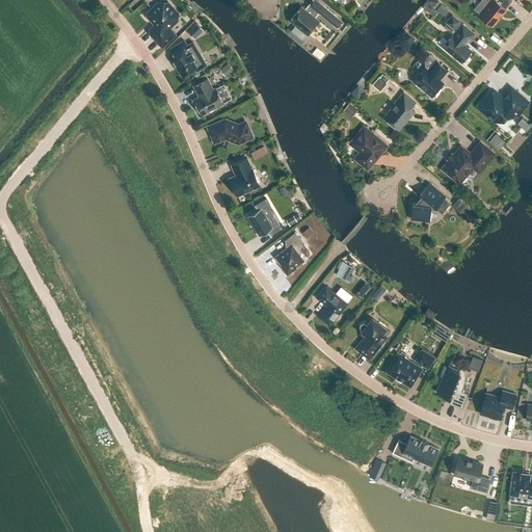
[(312,0),(309,4),(314,8),(310,14),(301,6),(290,20),(308,34),(319,21),(315,18),(319,12),(321,15),(326,8),(316,0),(312,0)]
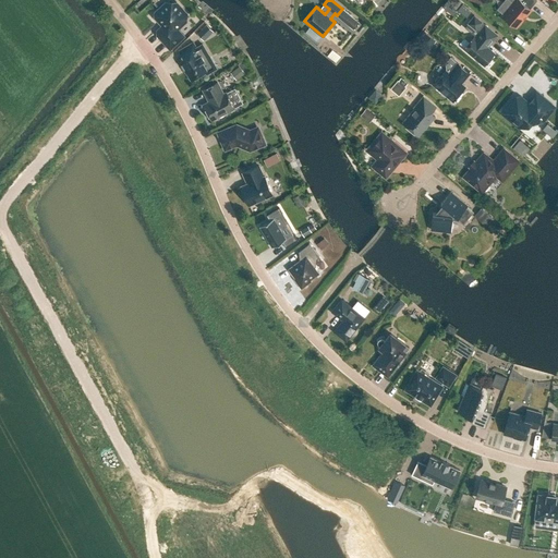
[(459,0),(448,0),(443,8),(453,16),(458,10),(466,17),(472,10),(459,0)]
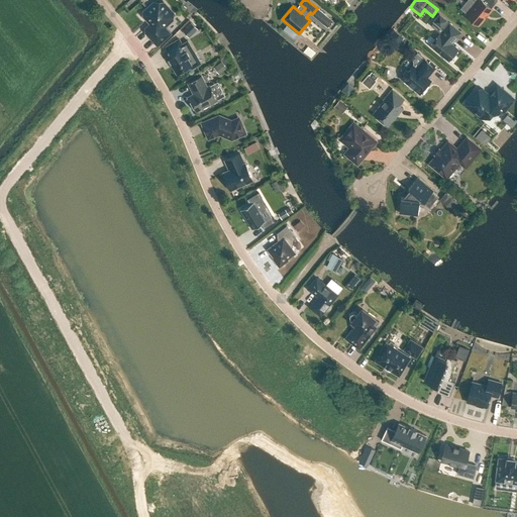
[(472,0),(476,3),(466,15),(479,25),(492,9),(483,1),(484,0),(472,0)]
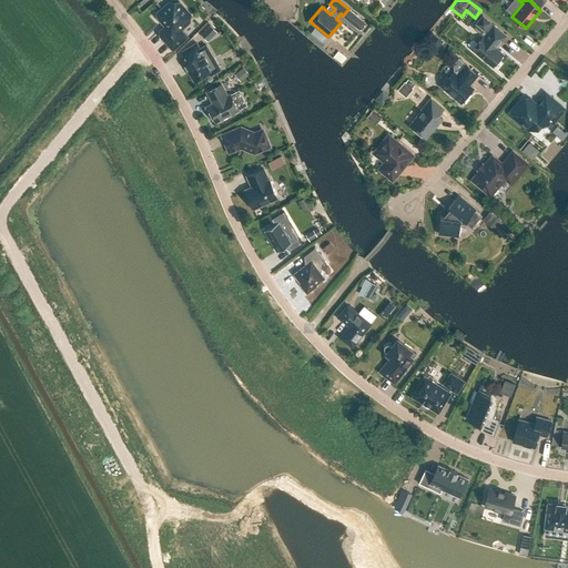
[(161,36),(173,49),(186,37),(180,30),(190,21),(190,14),(182,6),(179,6),(176,8),(173,3),(169,3),(158,13),(158,18),(163,23),(164,23),(164,26),(165,27),(161,31),(161,36)]
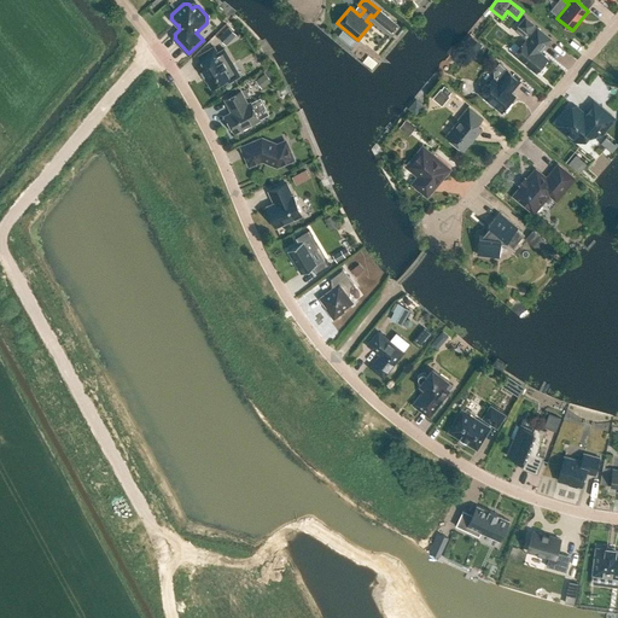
[(525,40),(514,53),(536,73),(548,59),(540,52),(551,39),(537,28),(526,41),(525,40)]
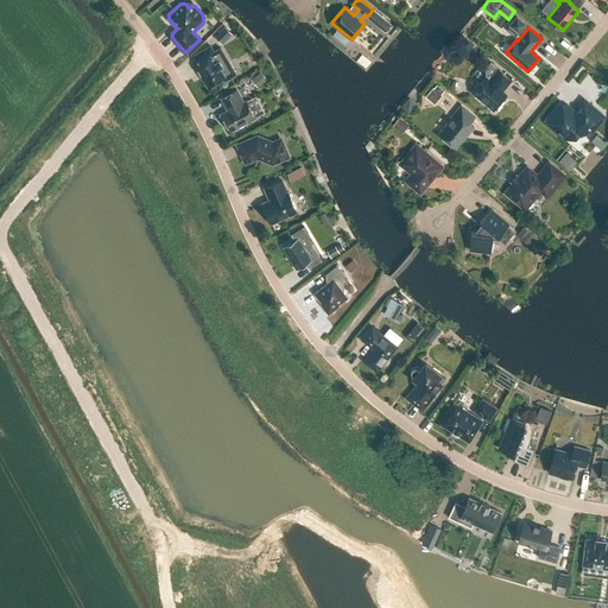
[(221,48),(214,52),(210,46),(197,54),(202,61),(194,65),(200,75),(202,74),(209,87),(226,77),(227,80),(236,74),(234,75),(227,64),(229,63),(221,48)]
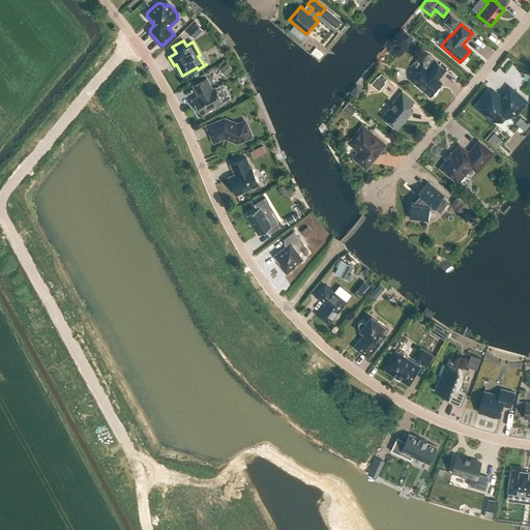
[(434,60),(428,55),(423,60),(423,66),(412,81),(430,96),(439,85),(436,83),(446,69),(435,60),(434,60)]
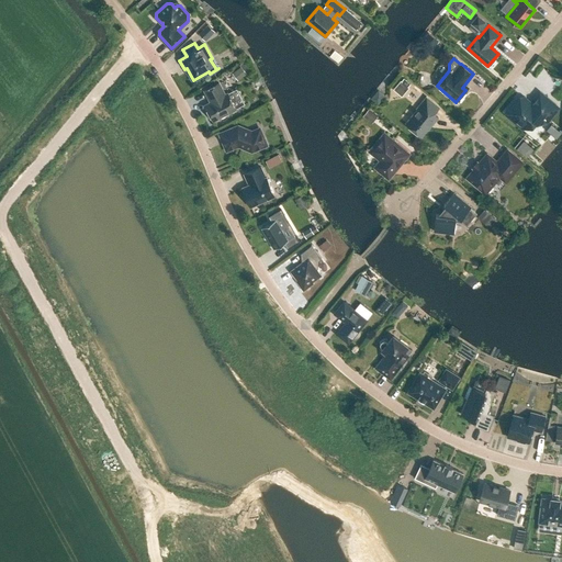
[(240,67),(232,74),(238,81),(246,75),(247,76),(254,71),(245,60),(239,66),(240,67)]
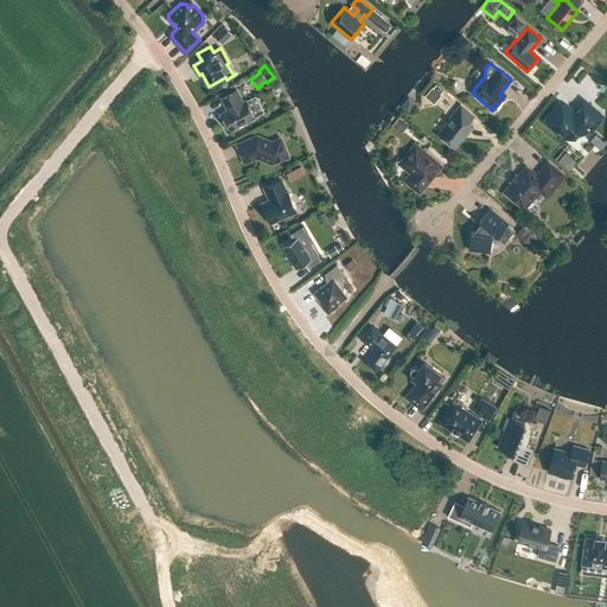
[(433,103),(443,90),(434,83),(425,96),(433,103)]
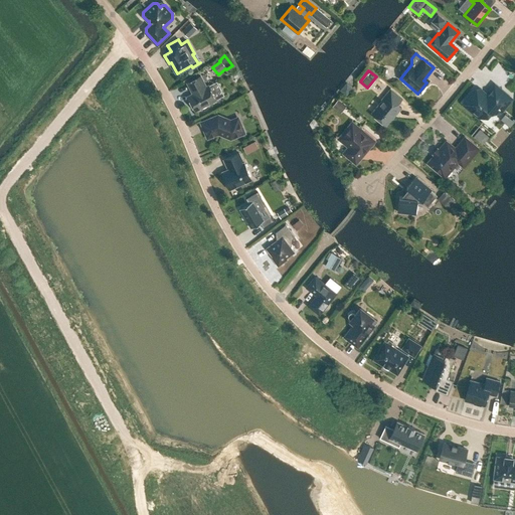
[(200,75),(187,82),(191,90),(194,94),(188,97),(195,111),(216,100),(209,86),(206,87),(200,75)]
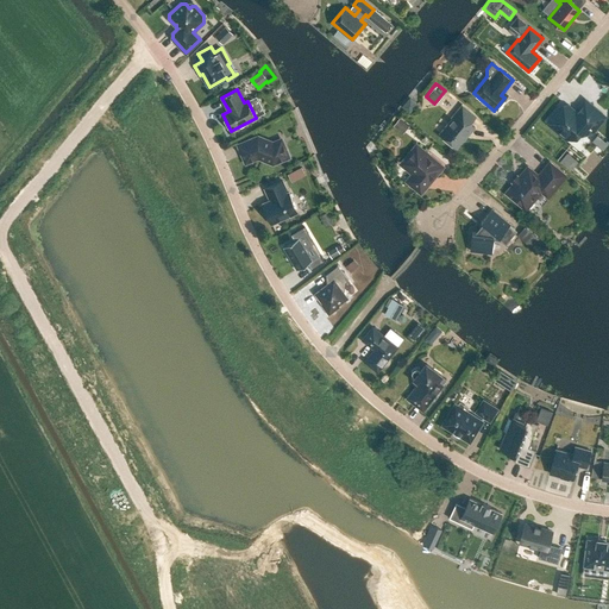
[(560,107),(548,120),(548,124),(566,138),(571,137),(579,129),(581,130),(586,130),(588,129),(592,132),(604,117),(588,104),(578,114),(567,106),(560,107)]
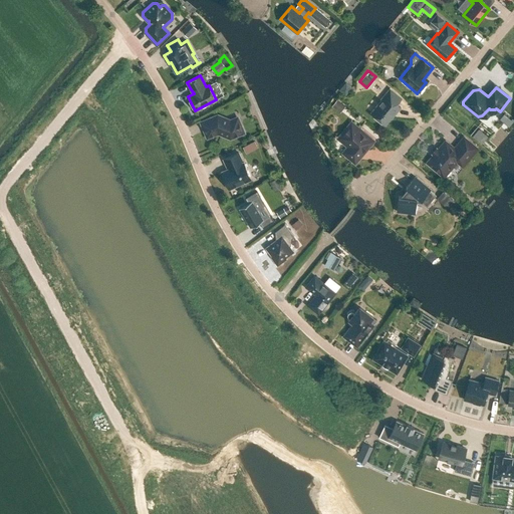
[(383,100),(371,113),(384,123),(391,116),(393,117),(401,107),(397,104),(402,98),(391,88),(381,98),(383,100)]
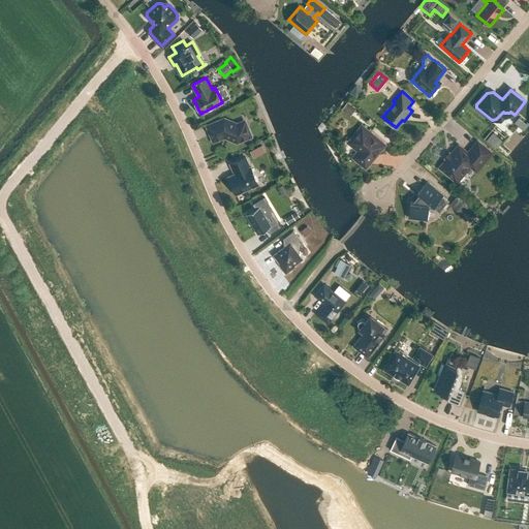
[(210,133),(213,142),(226,136),(230,137),(231,141),(235,142),(239,139),(240,142),(251,136),(246,124),(239,127),(237,124),(234,123),(231,124),(230,121),(224,119),(208,126),(210,133)]
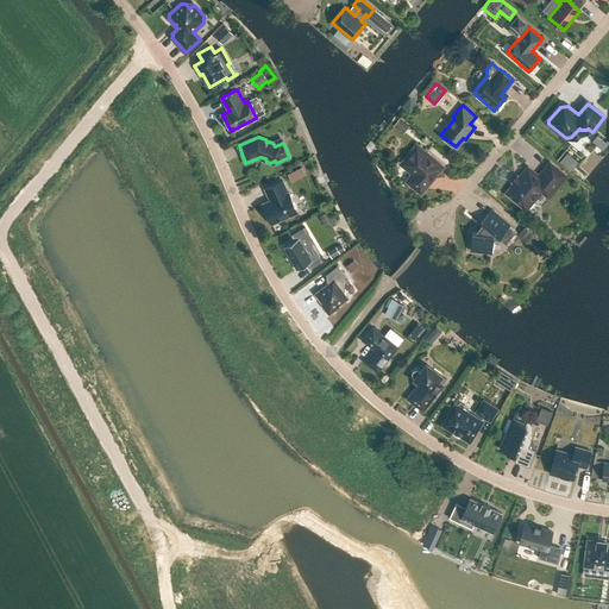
[(405,167),(413,174),(407,181),(420,192),(422,190),(441,169),(440,165),(419,146),(415,148),(410,154),(408,154),(408,156),(405,161),(405,167)]
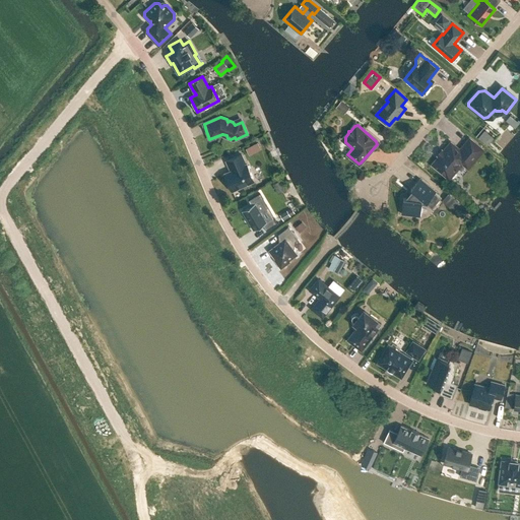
[(470,164),(481,149),(470,140),(460,151),(451,144),(435,164),(435,167),(449,178),(464,159),(470,164)]
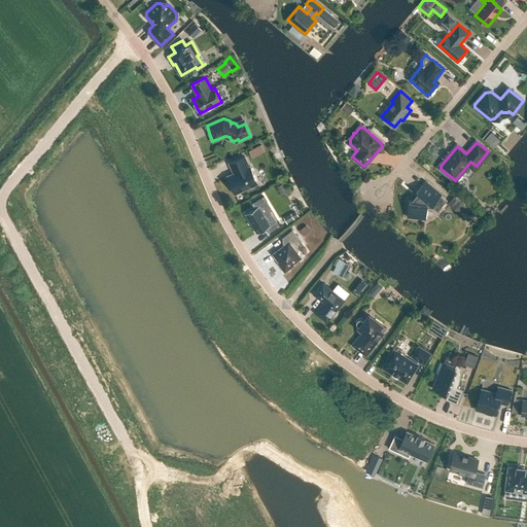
[(260,144),(248,149),(251,156),(264,150),(260,144)]
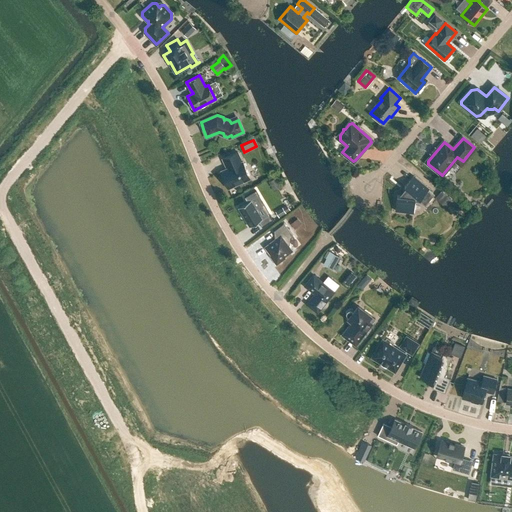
[(221,171),(228,188),(250,178),(243,161),(242,162),(237,152),(223,158),(227,168),(221,171)]
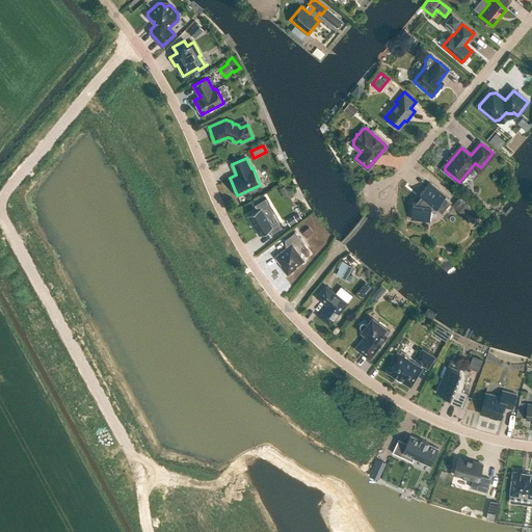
[(429,183),(420,194),(422,195),(418,201),(418,204),(413,203),(410,218),(430,221),(431,210),(439,211),(440,209),(444,212),(451,203),(445,197),(446,196),(429,183)]
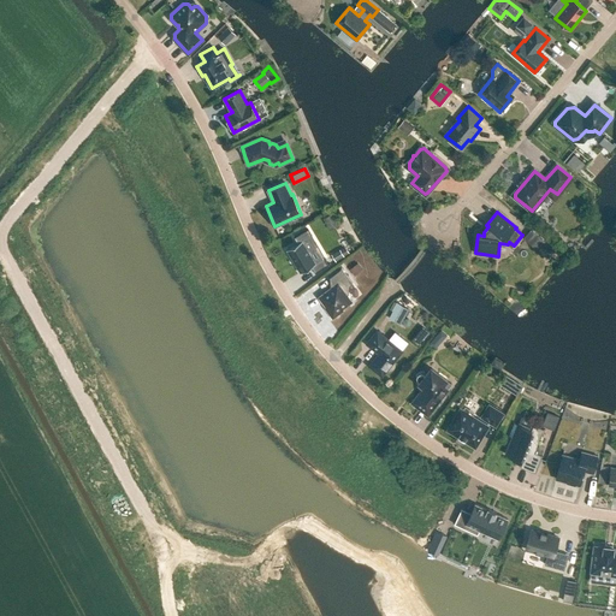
[(303,241),(286,250),(288,250),(300,272),(300,273),(301,273),(312,266),(315,273),(329,266),(325,259),(317,264),(303,241)]
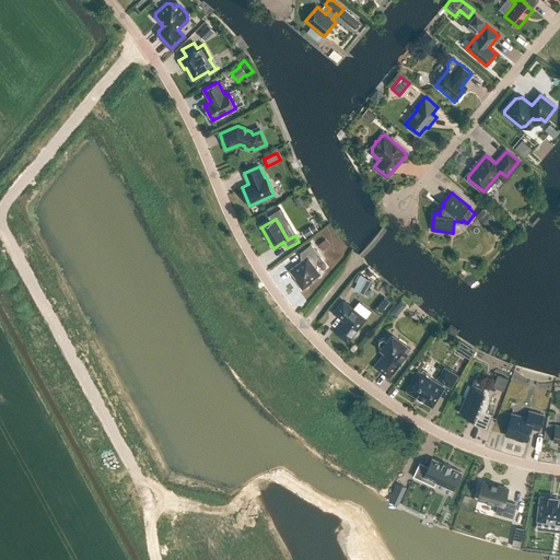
[(299,253),(304,259),(290,270),(296,279),(295,280),(303,290),(312,282),(311,281),(321,275),(316,269),(318,259),(321,257),(311,244),(299,253)]
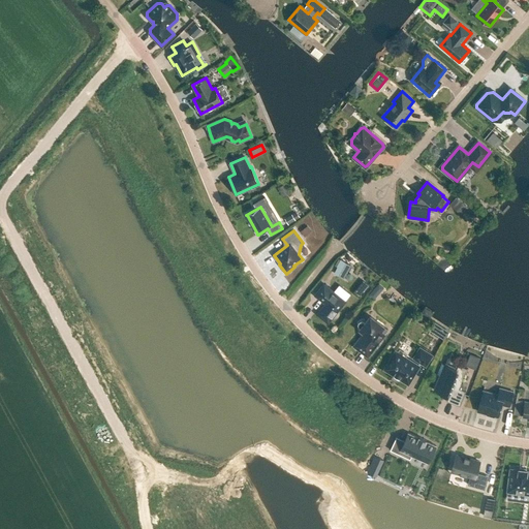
[(341,260),(334,273),(344,279),(351,266),(341,260)]
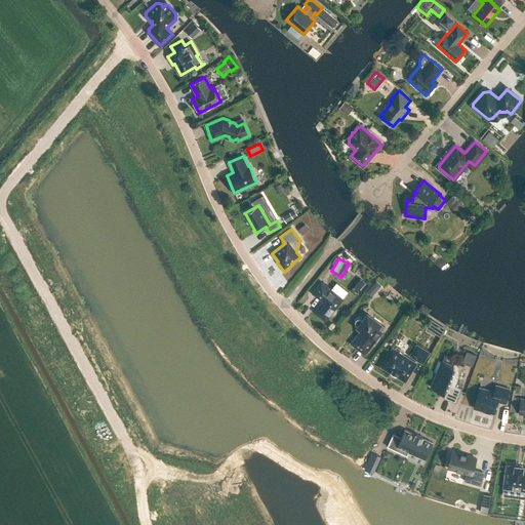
[(315,312),(325,320),(342,299),(321,282),(313,292),(323,301),(315,312)]
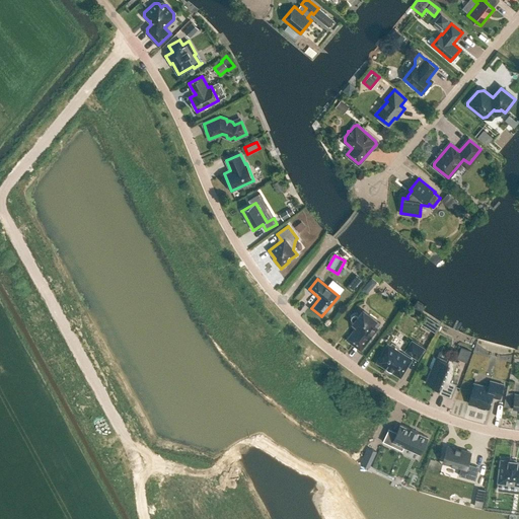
[(358,326),(348,340),(361,350),(377,327),(373,324),(376,320),(363,310),(358,317),(357,316),(355,315),(354,315),(352,316),(352,318),(352,319),(353,320),(354,322),(353,323),(358,326)]
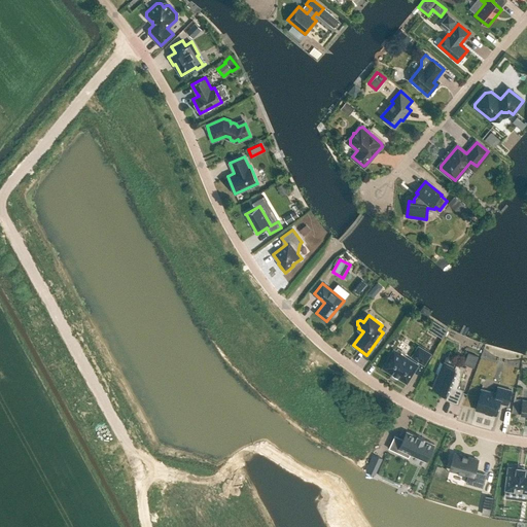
[(431,354),(418,345),(411,357),(424,365),(431,354)]
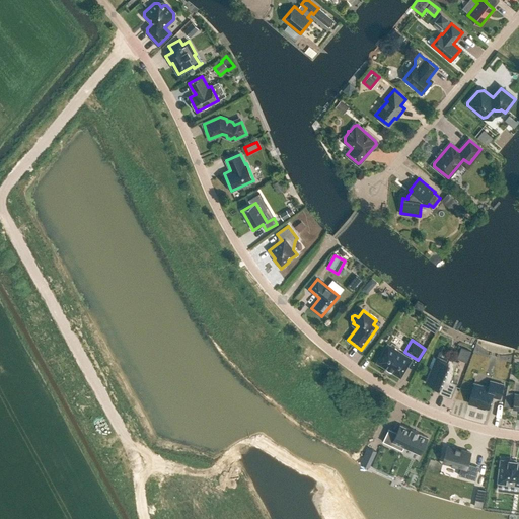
[(397,352),(399,348),(391,343),(389,347),(388,346),(378,362),(400,375),(411,360),(397,352)]
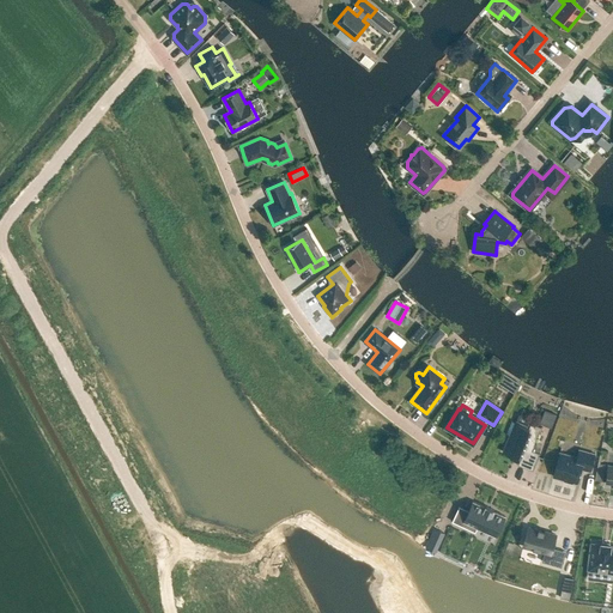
[(551,430),(557,417),(545,412),(540,425),(551,430)]
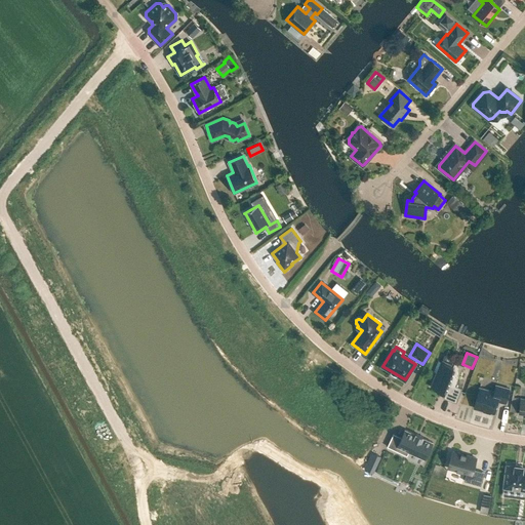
[(445,393),(444,398),(456,403),(462,388),(455,386),(463,365),(454,362),(452,366),(438,361),(434,371),(437,372),(431,387),(445,393)]
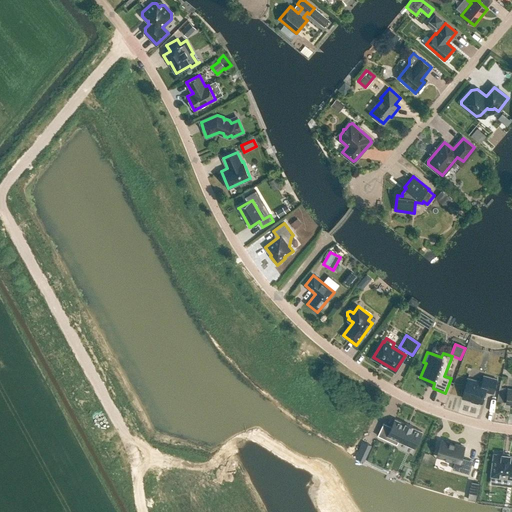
[(471,401),(471,402),(478,404),(478,402),(482,403),(485,391),(493,393),(497,379),(484,375),(482,382),(468,378),(462,398),(471,401)]
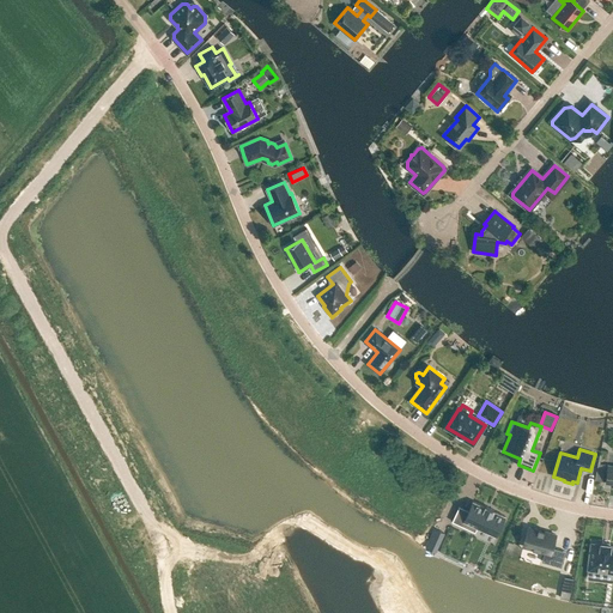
[(460,507),(453,522),(475,532),(478,528),(497,536),(505,516),(493,511),(495,510),(486,507),(485,508),(473,502),(469,510),(460,507)]
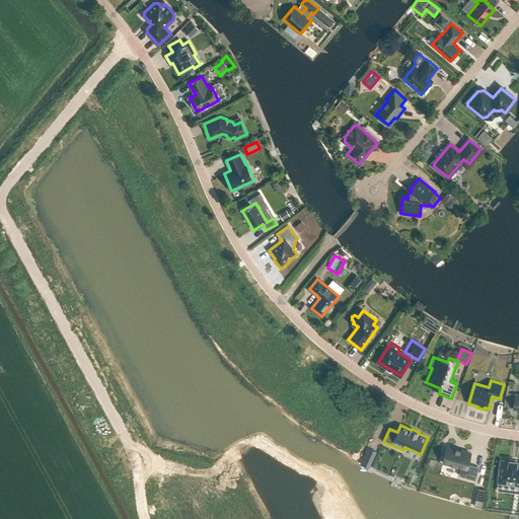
[(447,446),(443,462),(461,467),(459,475),(475,479),(479,467),(467,464),(470,453),(447,446)]
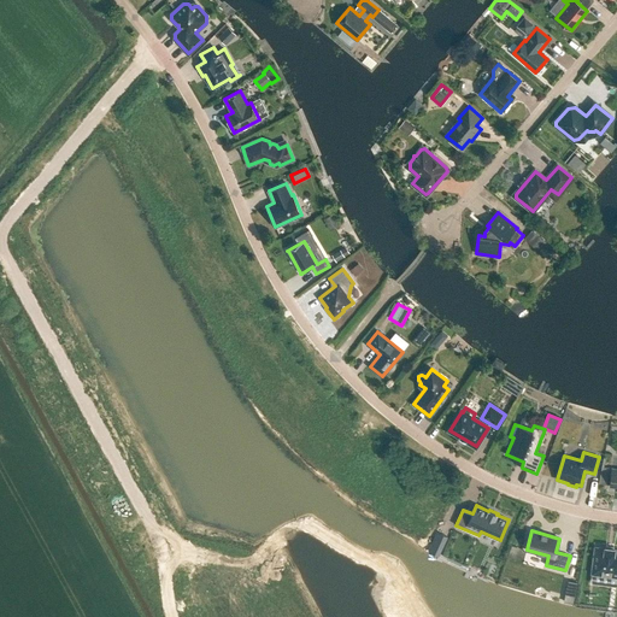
[(616,550),(615,550),(615,548),(605,547),(605,548),(595,547),(592,574),(616,576),(616,550)]
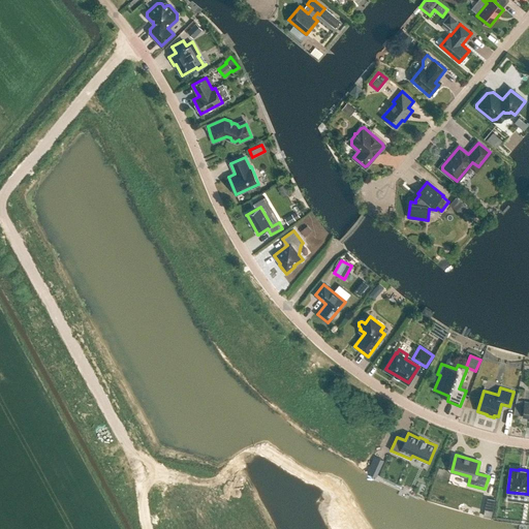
[(488,498),(484,516),(492,518),(495,500),(488,498)]
